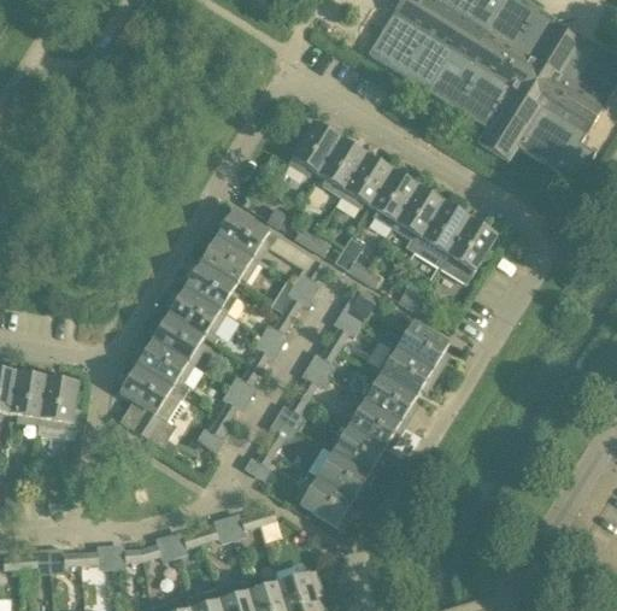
[(401,0),(369,53),(486,125),(477,140),(509,159),(517,146),(575,181),(594,150),(581,142),(616,82),(616,54),(586,36),(582,40),(547,18),(550,13),(528,0),(401,0)]
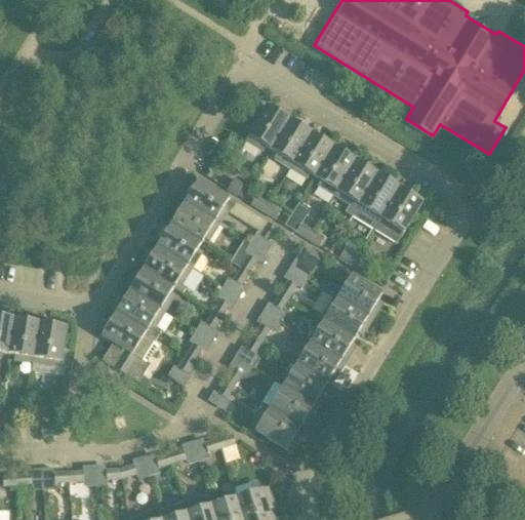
[(270,148),(289,117),(267,103),(245,137),(263,149),(266,145),(270,148)]
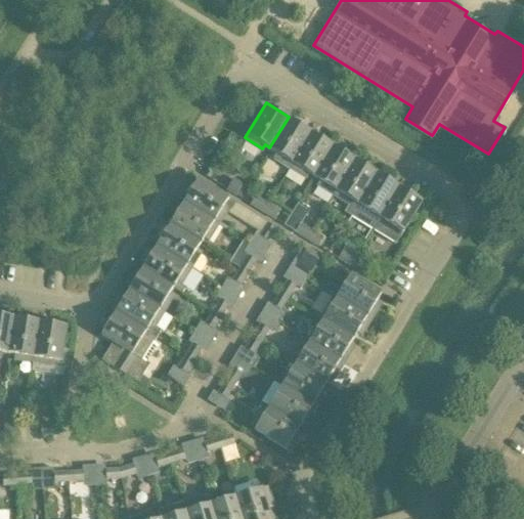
[(289,117),(269,147),(275,150),(273,155),(289,165),(310,130),(289,117)]
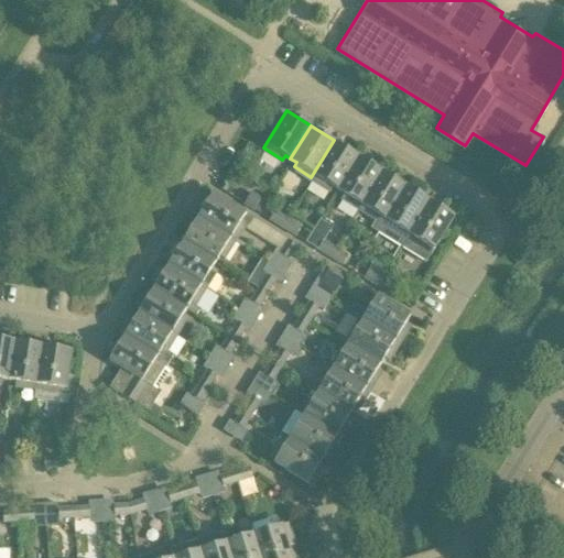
[(358,155),(334,140),(311,177),(329,188),(332,184),(337,187),(358,155)]
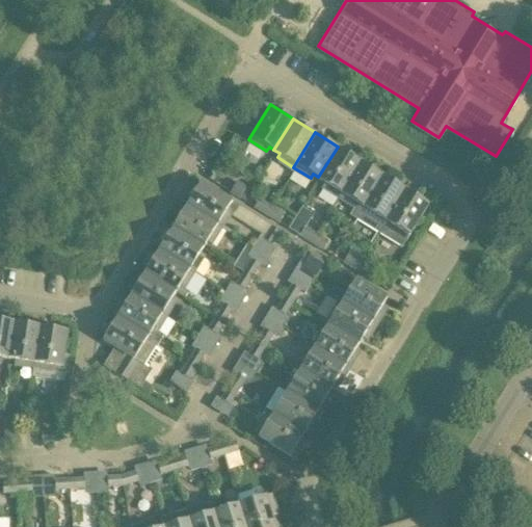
[(360,160),(338,147),(318,177),(324,181),(321,185),(338,195),(360,160)]
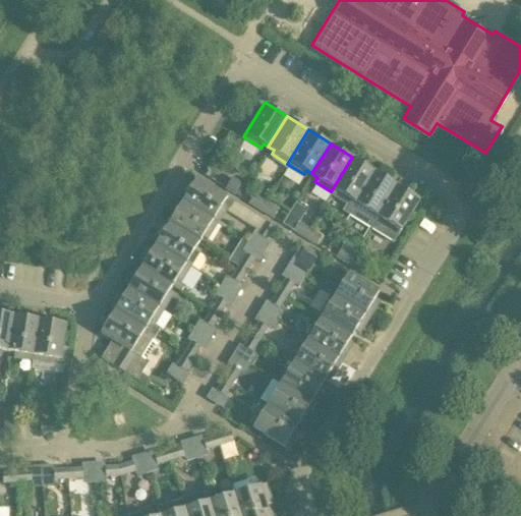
[(374,170),(352,157),(331,191),(347,201),(342,208),(348,212),(374,170)]
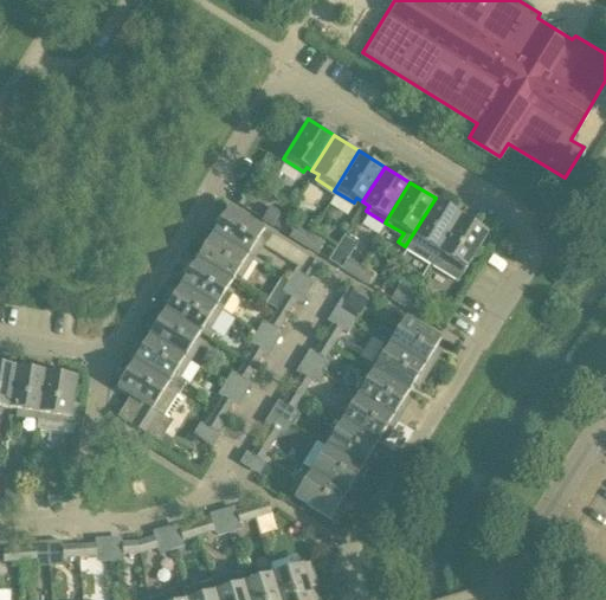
[(461,213),(436,198),(405,246),(431,262),(461,213)]
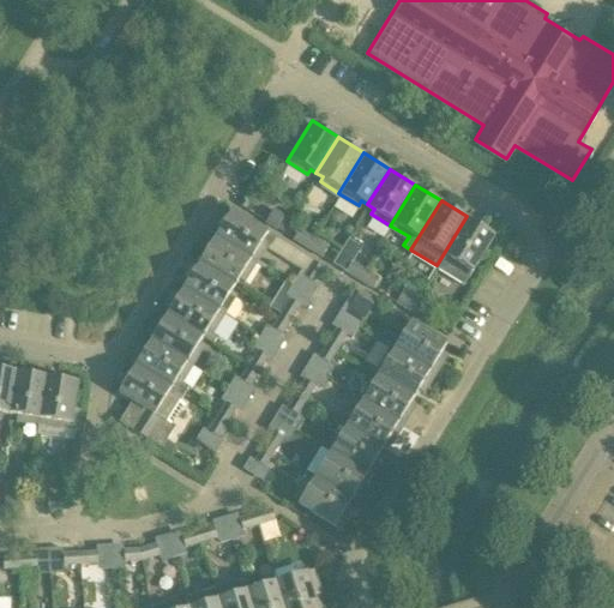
[(274,206),(266,220),(277,226),(284,214),(274,206)]
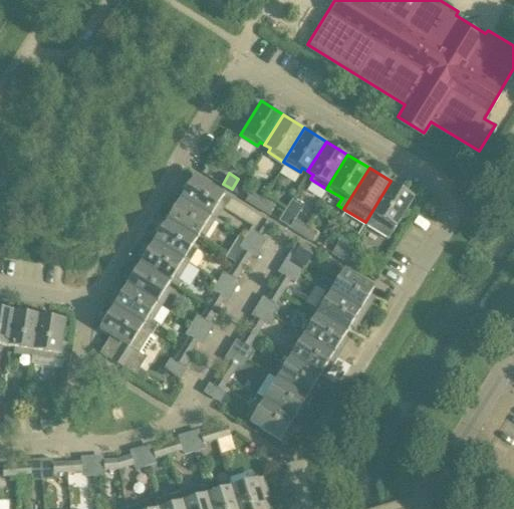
[(180,197),(214,218),(224,202),(220,199),(224,193),(194,174),(180,197)]
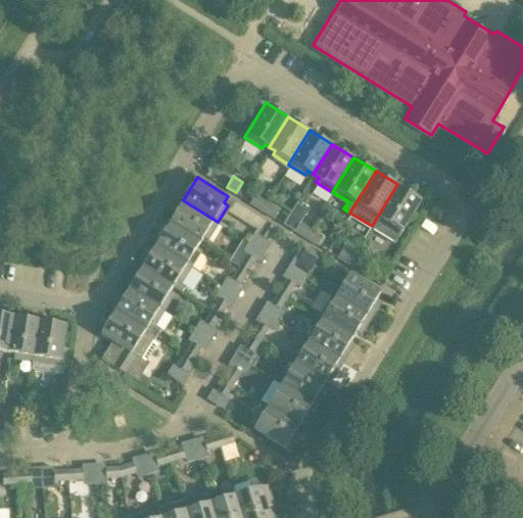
[(421,198),(397,184),(372,226),(395,240),(421,198)]
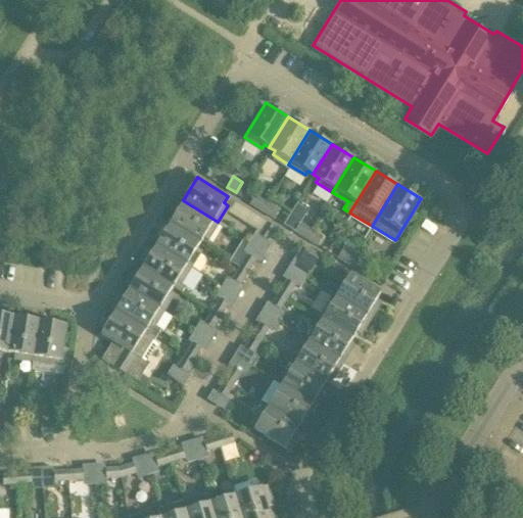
[(262,208),(267,200),(255,193),(250,201),(262,208)]
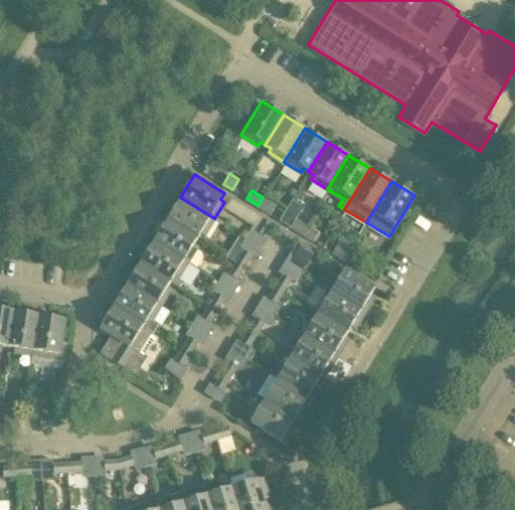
[(180,197),(167,218),(197,237),(200,231),(204,234),(214,218),(180,197)]
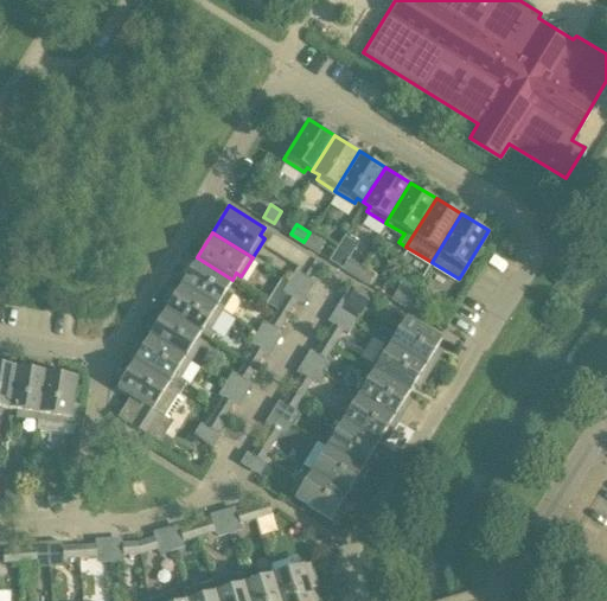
[(310,232),(304,242),(318,250),(324,241),(310,232)]
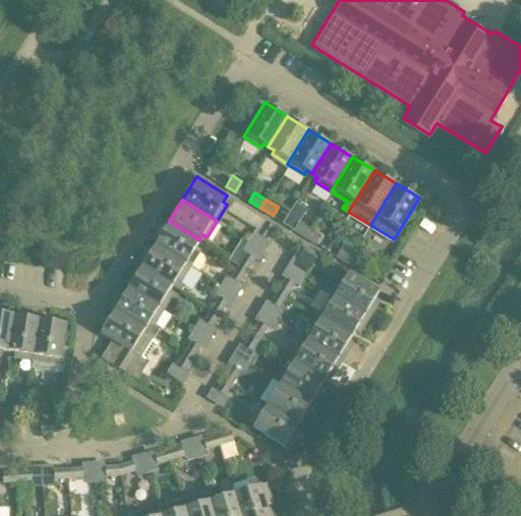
[(309,227),(299,220),(306,207),(296,201),(283,221),(304,235),(309,227)]
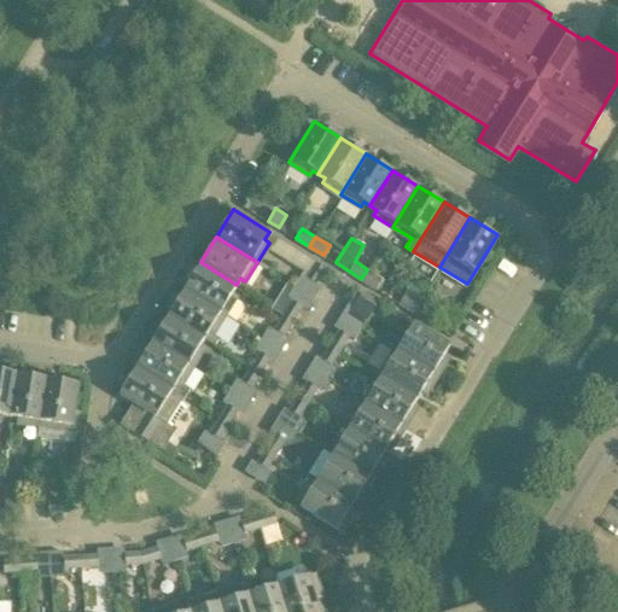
[(307,275),(316,281),(325,267),(315,261),(307,275)]
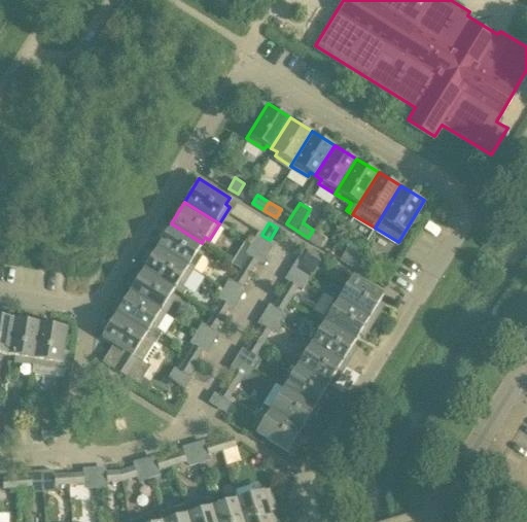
[(202,243),(171,223),(157,245),(192,267),(203,250),(199,248),(202,243)]
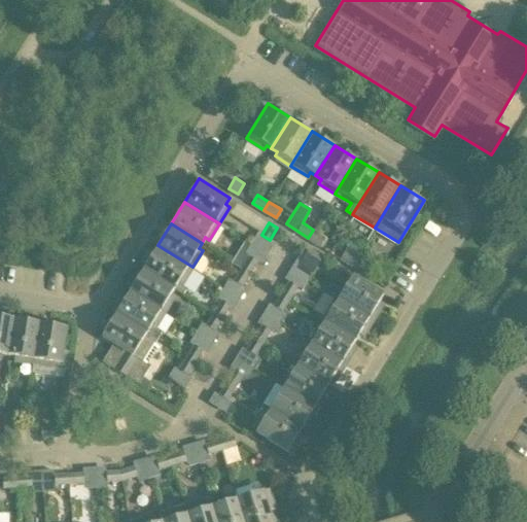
[(325,237),(313,230),(308,238),(320,245),(325,237)]
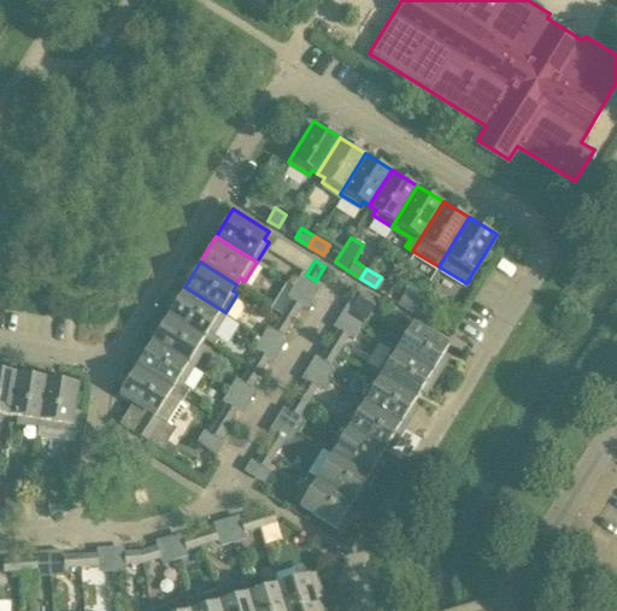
[(204,335),(205,335),(215,341),(218,334),(213,332),(225,312),(184,287),(168,313),(204,335)]
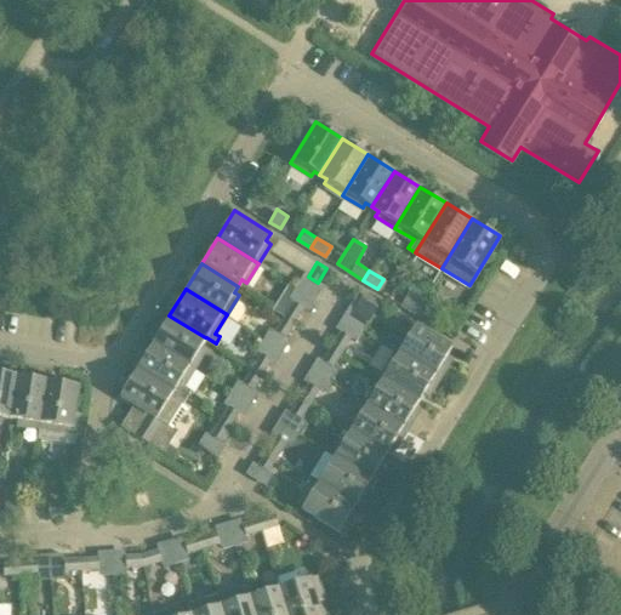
[(374,297),(372,296),(364,291),(355,306),(365,312),(374,297)]
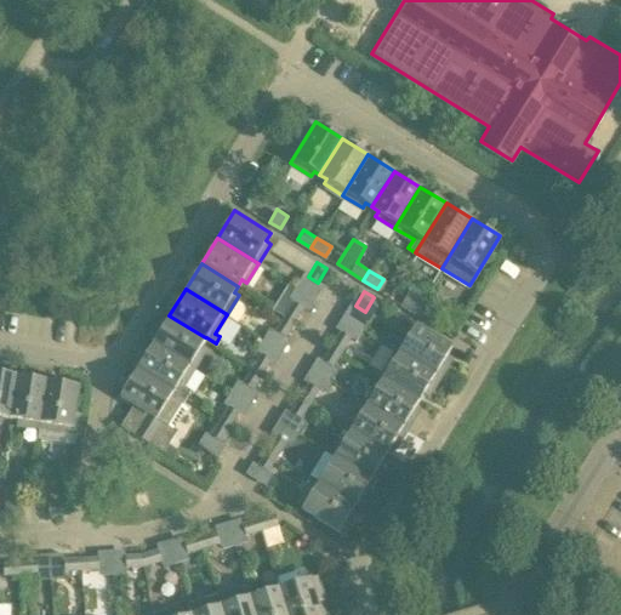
[(415,312),(421,302),(406,294),(400,303),(415,312)]
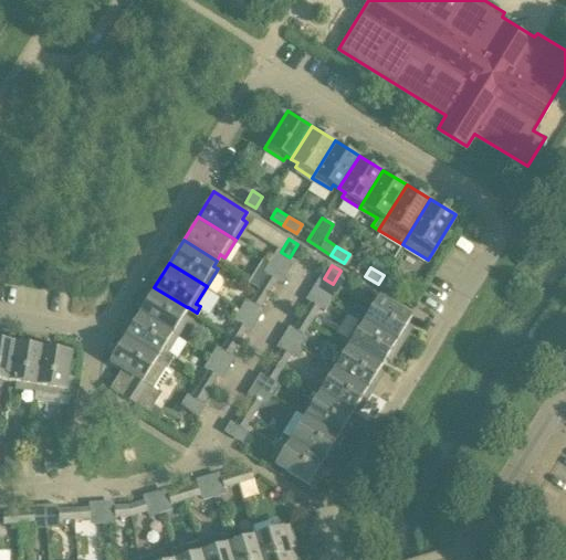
[(268,273),(259,287),(268,292),(276,278),(268,273)]
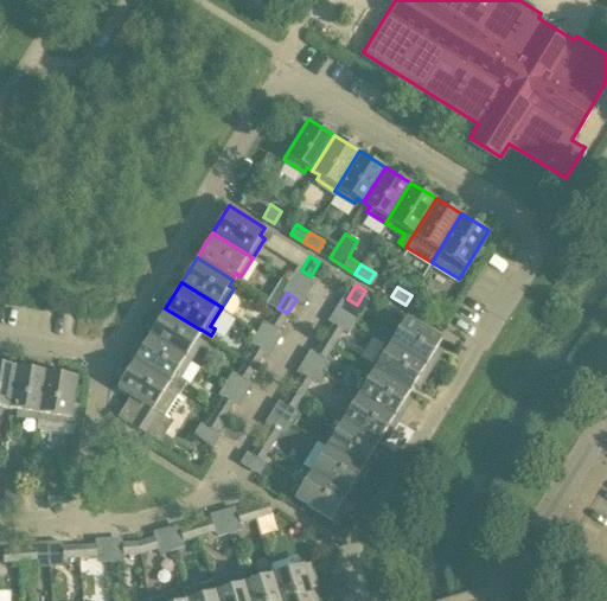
[(411,295),(406,305),(420,313),(426,305),(411,295)]
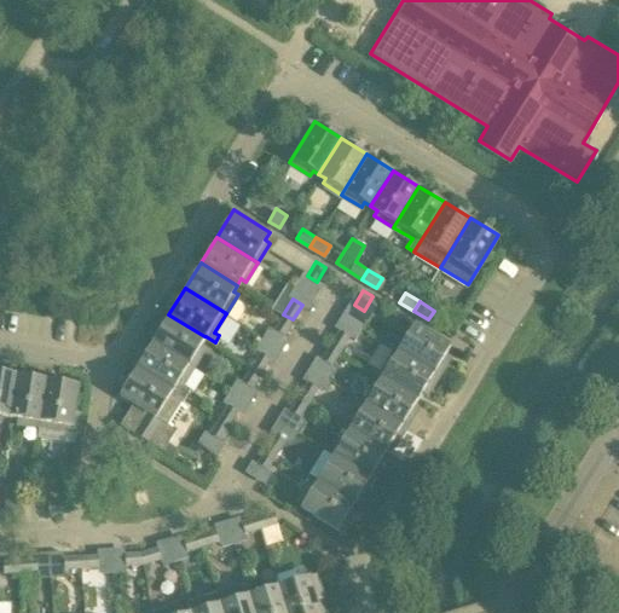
[(204,336),(168,314),(152,340),(194,365),(206,346),(201,343),(204,336)]
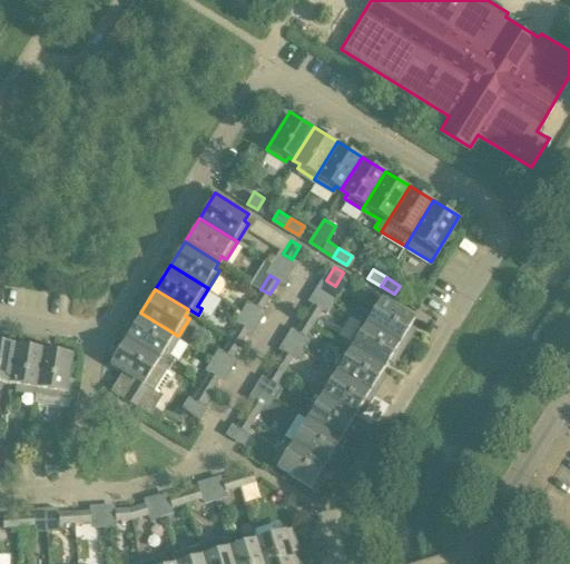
[(269,294),(261,289),(253,302),(262,307),(269,294)]
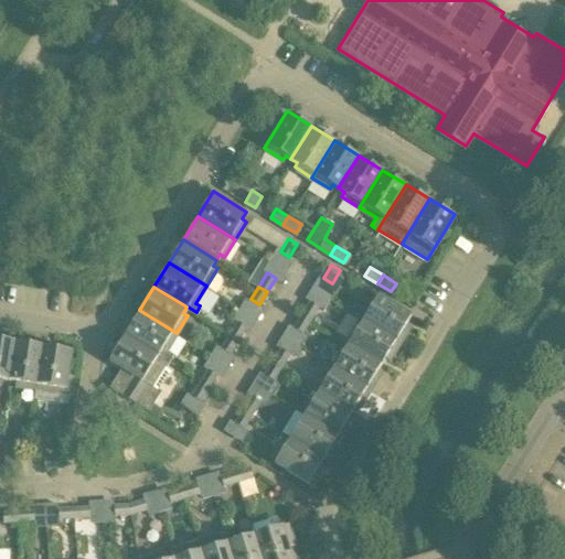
[(377,293),(363,318),(401,341),(412,323),(407,320),(411,313),(377,293)]
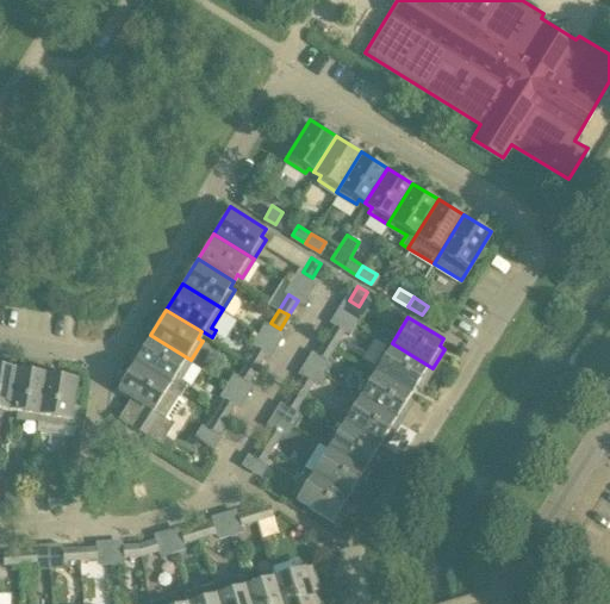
[(325,338),(335,343),(344,329),(335,323),(325,338)]
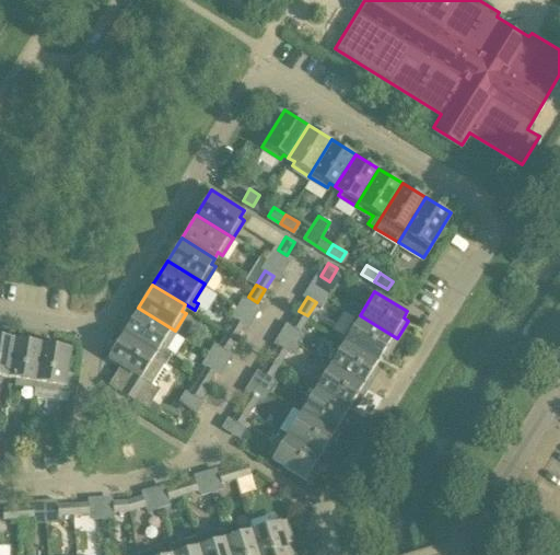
[(138,308),(124,331),(167,358),(173,350),(165,346),(175,331),(138,308)]
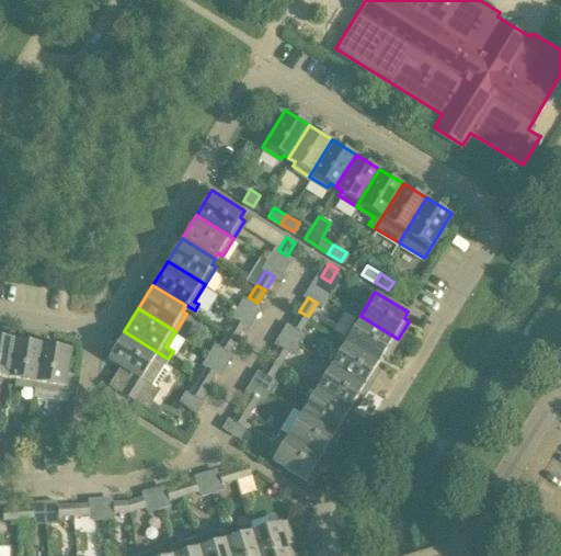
[(308,316),(299,311),(292,325),(300,329),(308,316)]
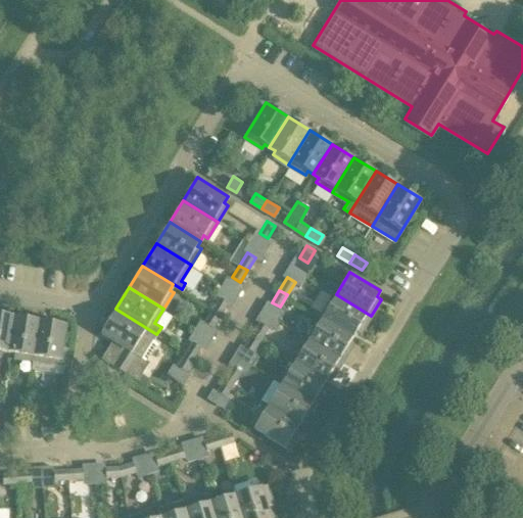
[(371,316),(336,294),(322,317),(352,335),(357,330),(361,332),(371,316)]
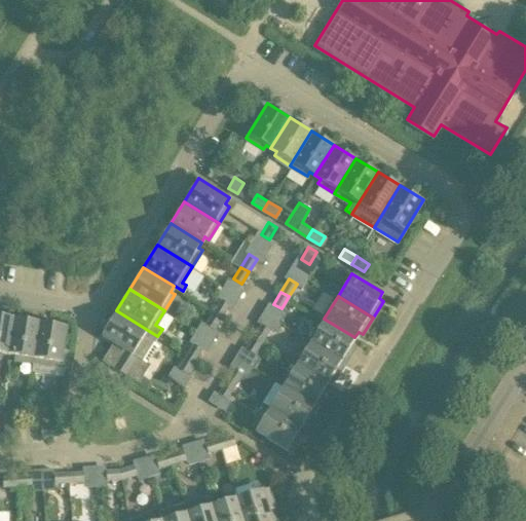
[(214,310),(222,315),(229,303),(221,298),(214,310)]
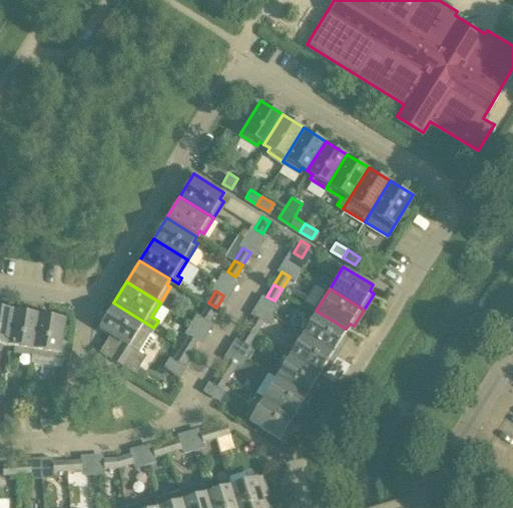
[(153,328),(113,303),(99,326),(110,333),(99,350),(135,372),(146,354),(144,352),(155,336),(150,333),(153,328)]
